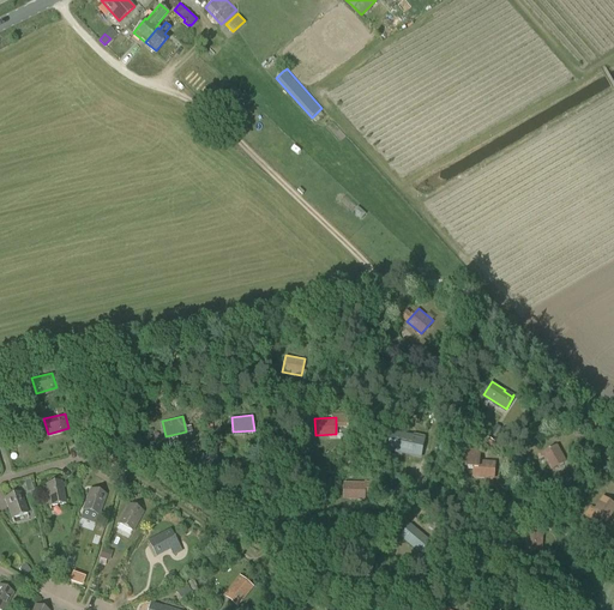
[(390,447),(410,452),(411,447),(422,450),(426,434),(415,432),(414,434),(395,429),(390,447)]
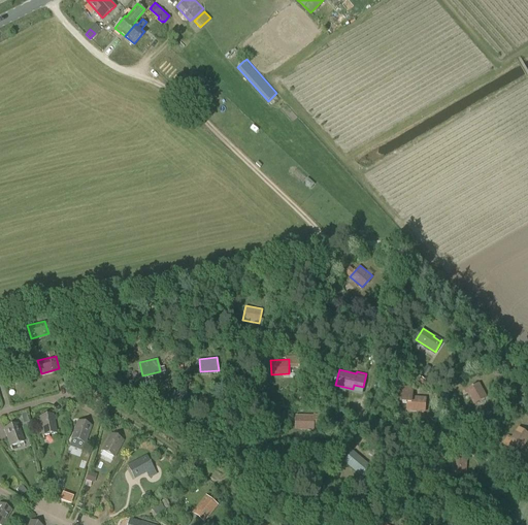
[(487,397),(480,382),(466,388),(474,403),(487,397)]
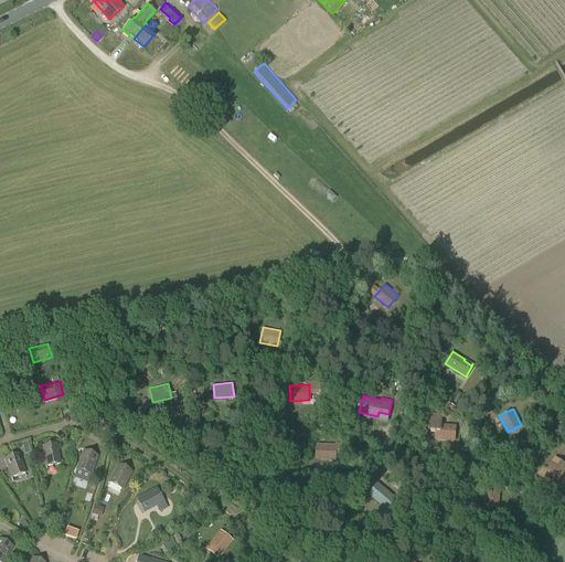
[(428,430),(436,430),(435,437),(455,439),(456,424),(441,423),(443,412),(429,412),(428,430)]
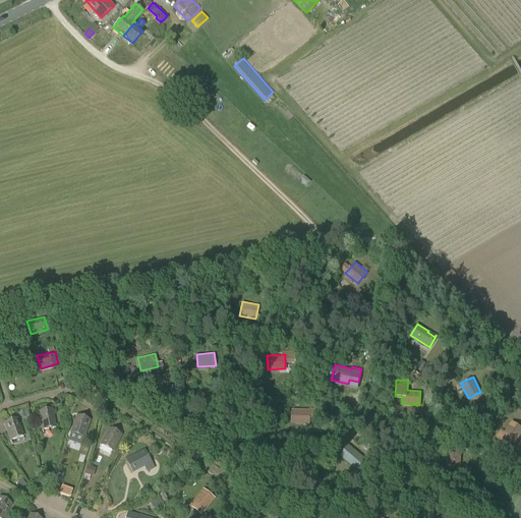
[(39,410),(42,427),(55,425),(52,407),(39,410)]
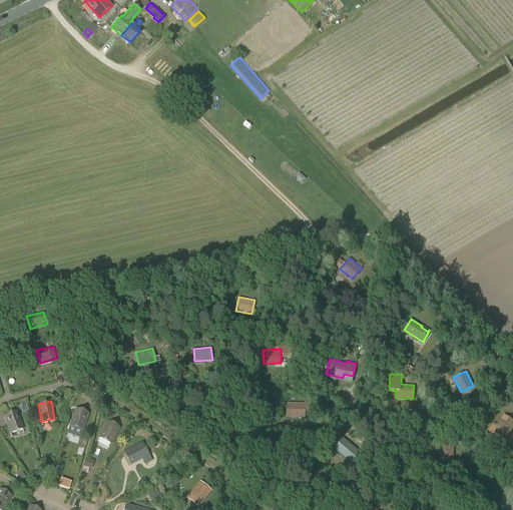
[(300,412),(305,412),(305,411),(311,411),(311,401),(305,401),(305,403),(288,402),(287,416),(299,416),(300,412)]
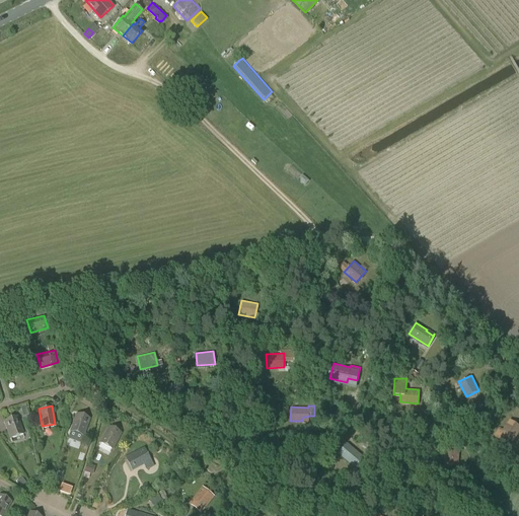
[(71,429),(83,434),(89,417),(76,413),(71,429)]
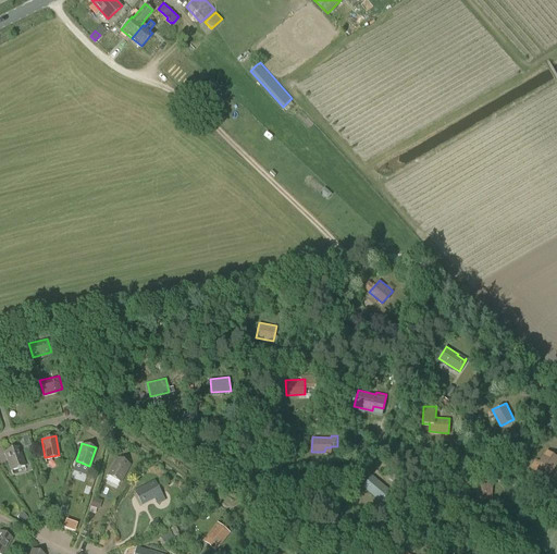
[(19,445),(4,451),(11,469),(24,464),(19,445)]
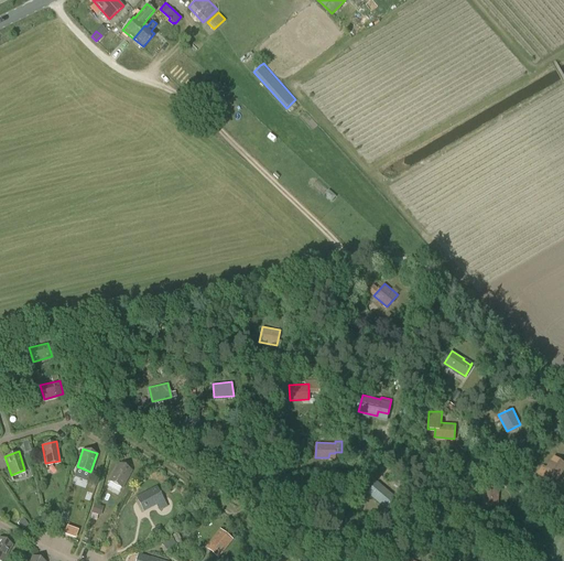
[(563,461),(554,454),(546,465),(542,463),(535,473),(544,478),(549,472),(557,478),(563,467),(563,461)]
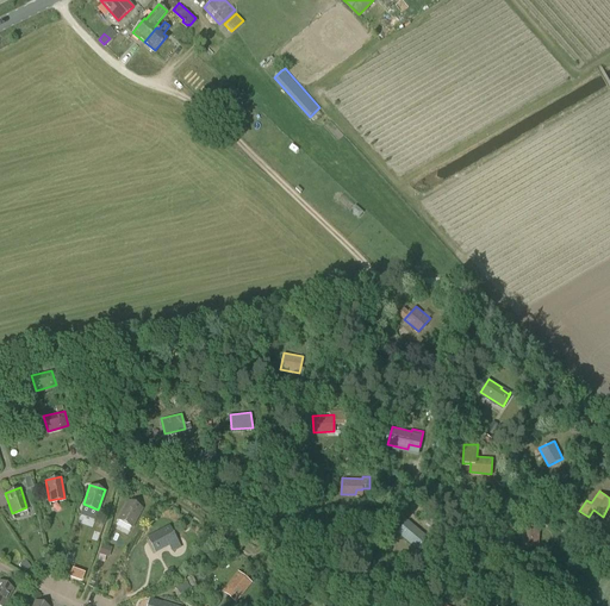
[(142,506),(128,499),(118,518),(132,525),(142,506)]
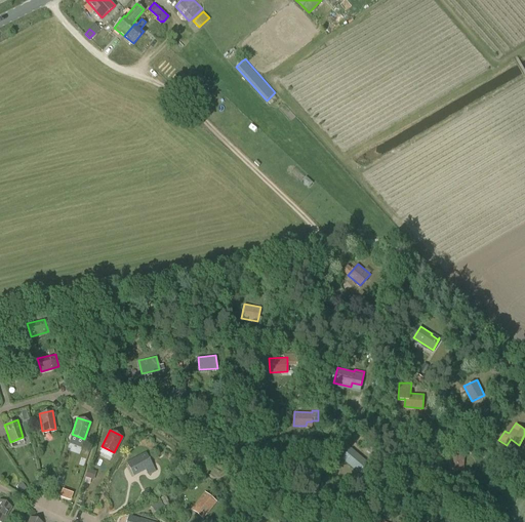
[(348,462),(361,474),(370,464),(357,451),(348,462)]
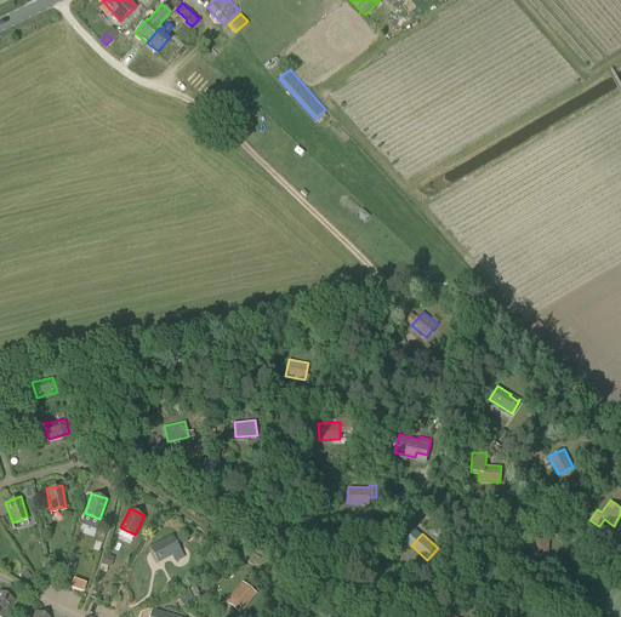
[(531,553),(548,554),(550,535),(533,533),(531,553)]
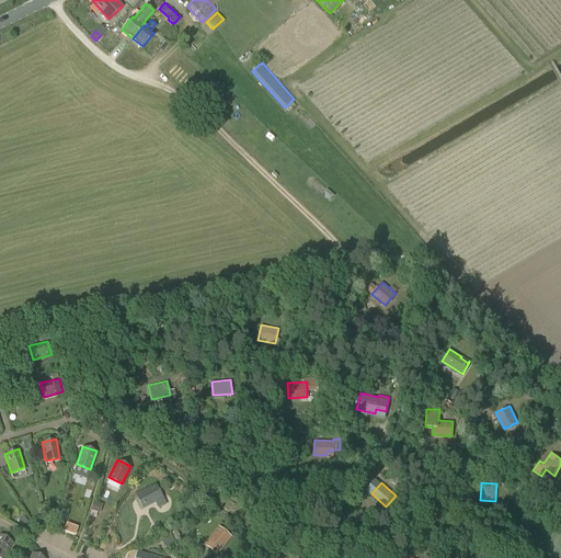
[(155,484),(136,493),(141,507),(162,497),(155,484)]
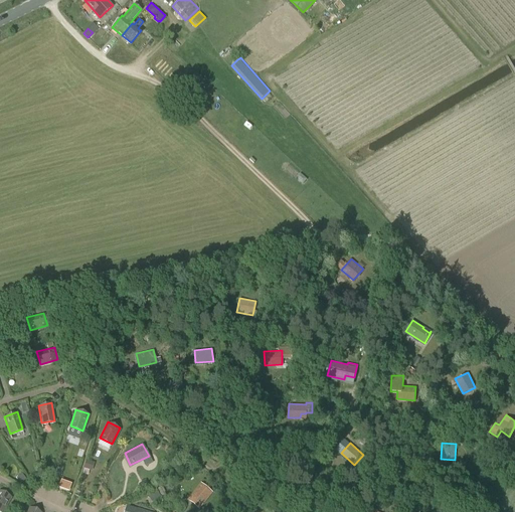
[(86,458),(83,466),(93,469),(95,460),(86,458)]
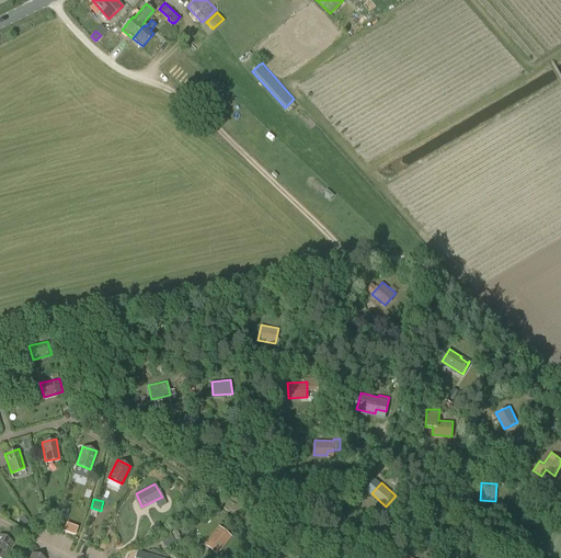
[(77,525),(67,522),(64,528),(75,532),(77,525)]
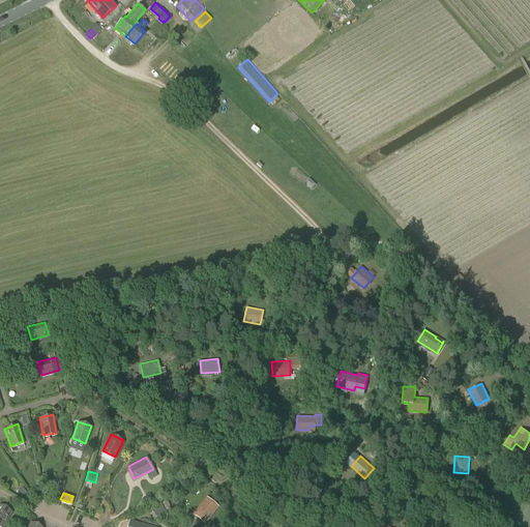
[(206,496),(194,513),(204,522),(218,505),(206,496)]
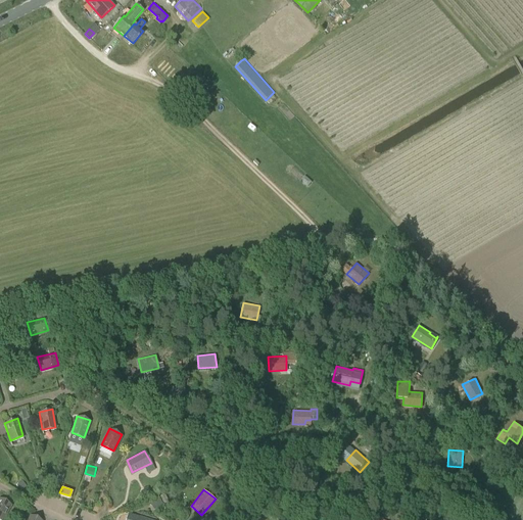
[(0,498),(0,518),(2,519),(11,504),(0,498)]
